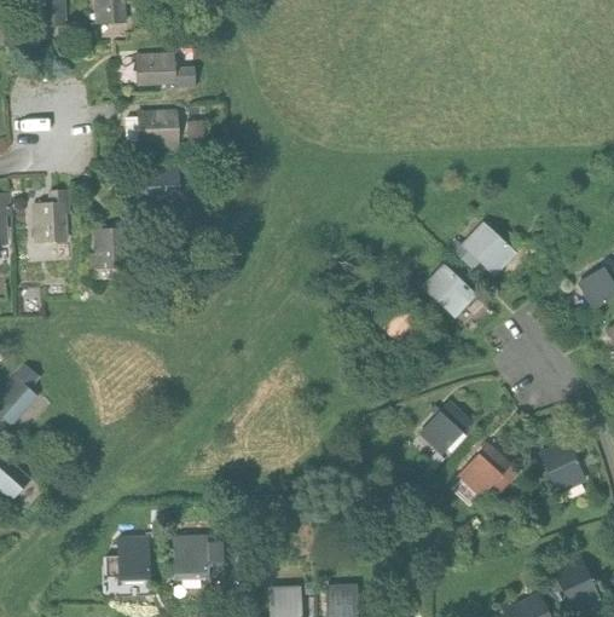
[(30,0),(32,24),(63,23),(62,0),(30,0)]
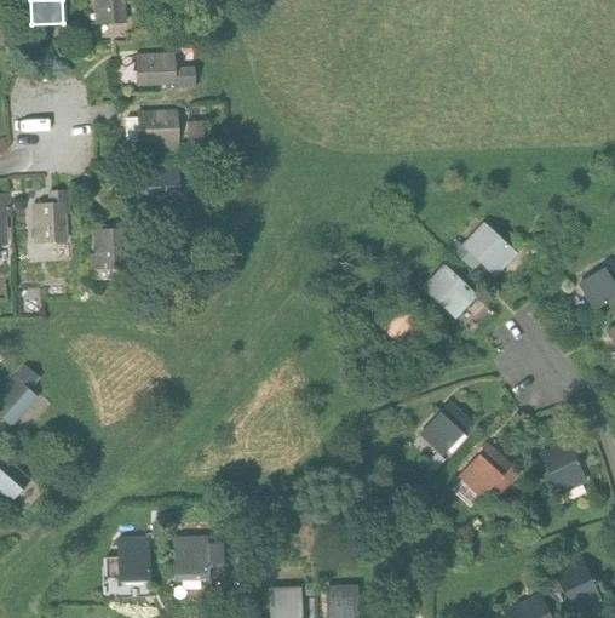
[(88,0),(91,23),(124,21),(121,0),(88,0)]
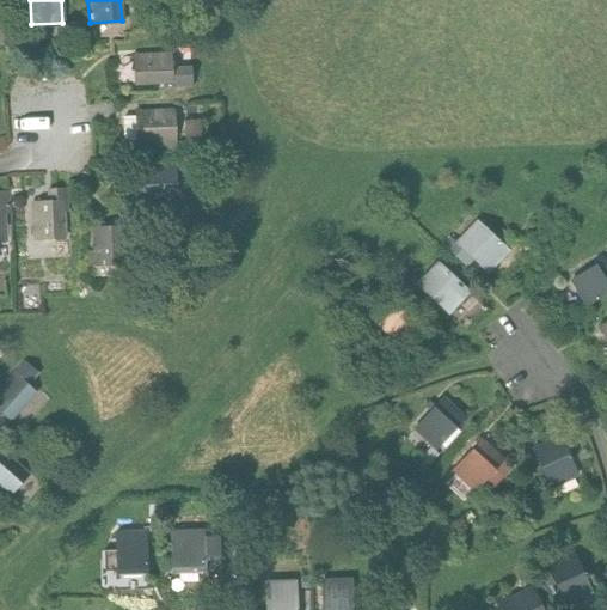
[(170,50),(129,52),(130,81),(169,80),(169,86),(188,85),(188,66),(170,66),(170,50)]
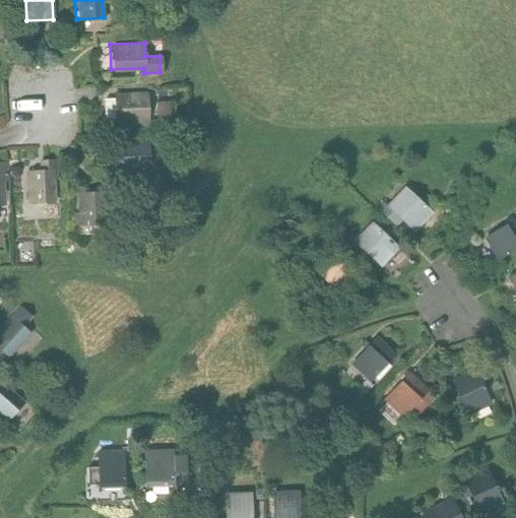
[(146,90),(113,92),(115,120),(147,119),(146,90)]
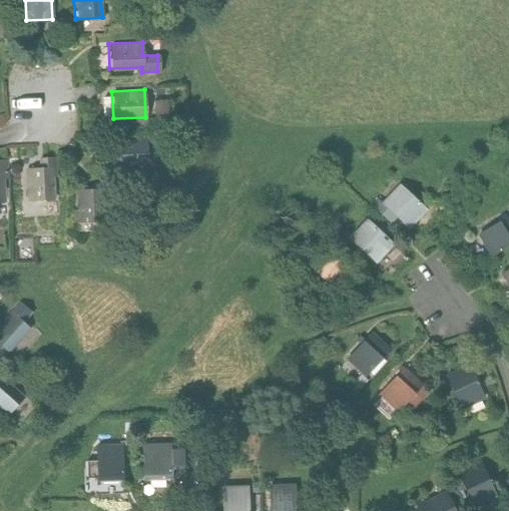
[(145,138),(112,140),(114,165),(146,163),(145,138)]
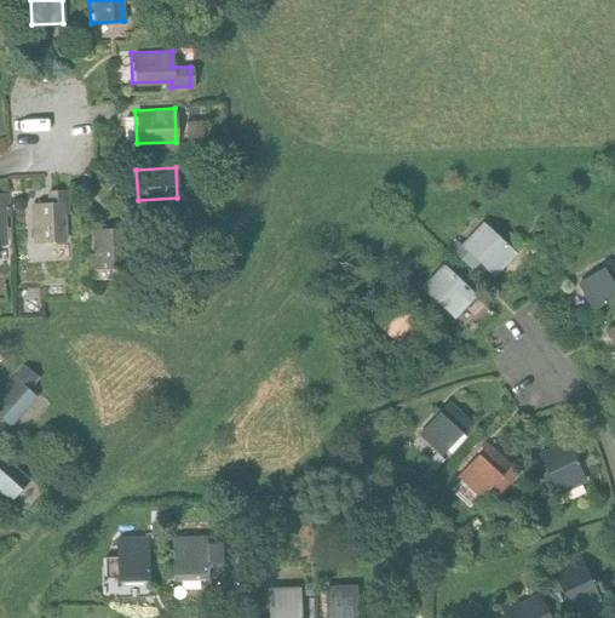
[(47,200),(30,202),(32,242),(65,241),(64,212),(67,213),(65,189),(47,189),(47,200)]
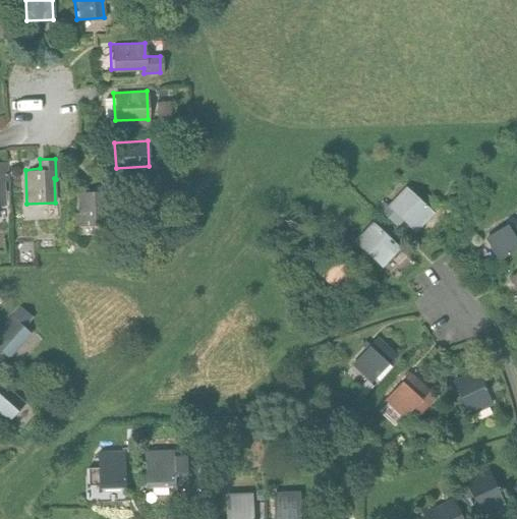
[(436,211),(407,185),(389,205),(417,231),(436,211)]
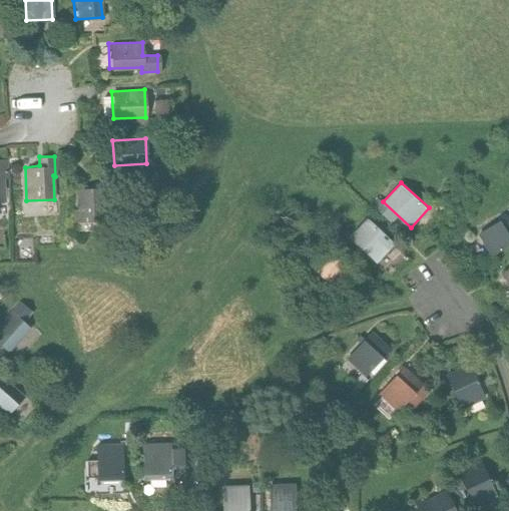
[(102,188),(75,189),(76,209),(70,209),(70,222),(103,221),(102,188)]
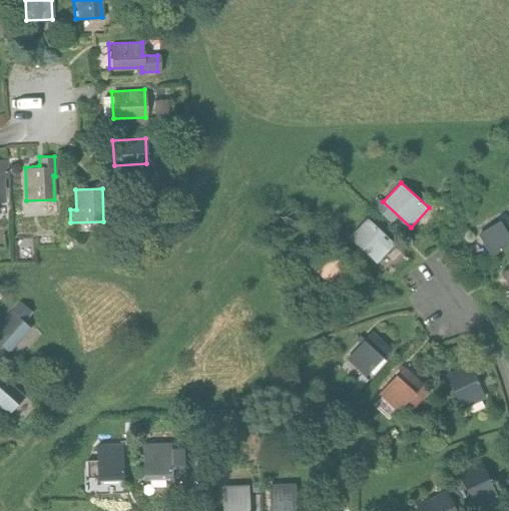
[(508,245),(508,214),(479,233),(493,257),(508,245)]
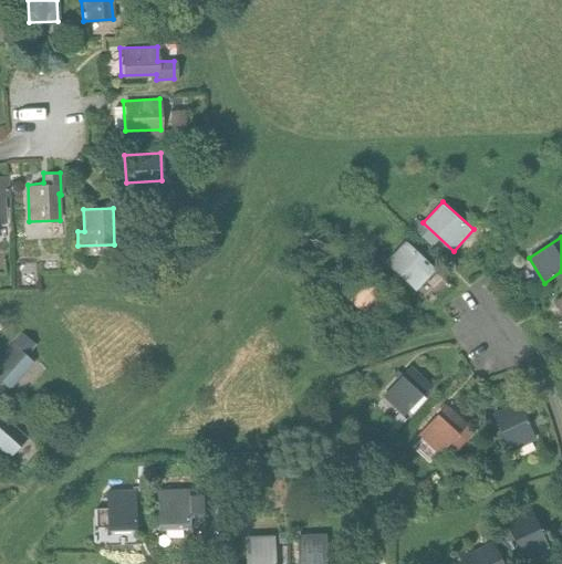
[(437,269),(406,240),(386,262),(417,291),(437,269)]
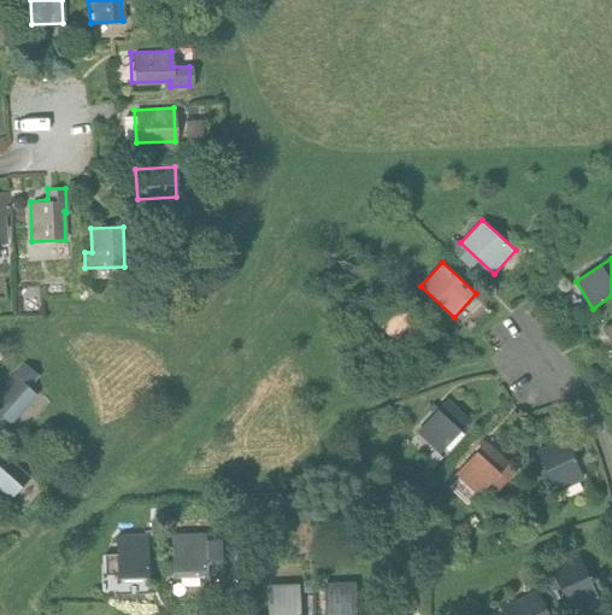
[(429,328),(394,296),(372,320),(406,351),(429,328)]
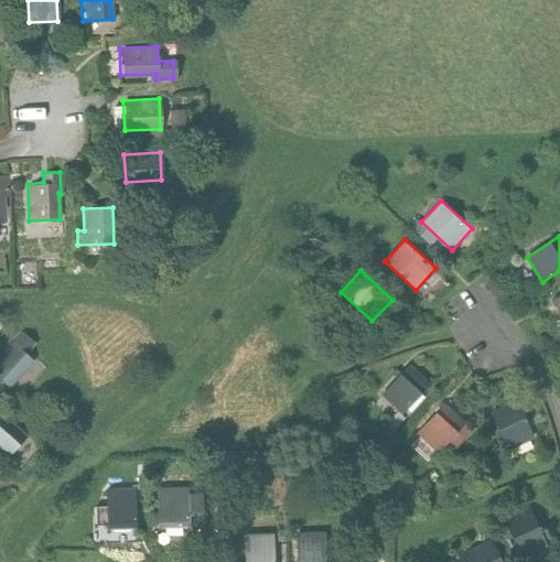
[(12,343),(0,355),(0,379),(9,387),(33,361),(12,343)]
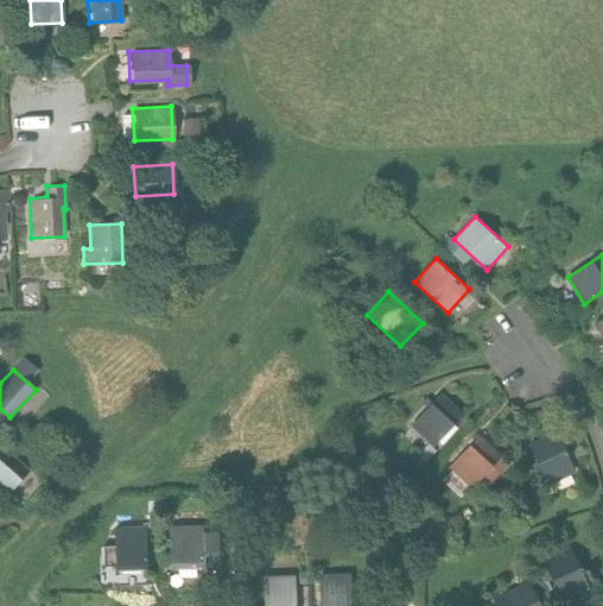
[(467,417),(443,393),(412,427),(436,449),(467,417)]
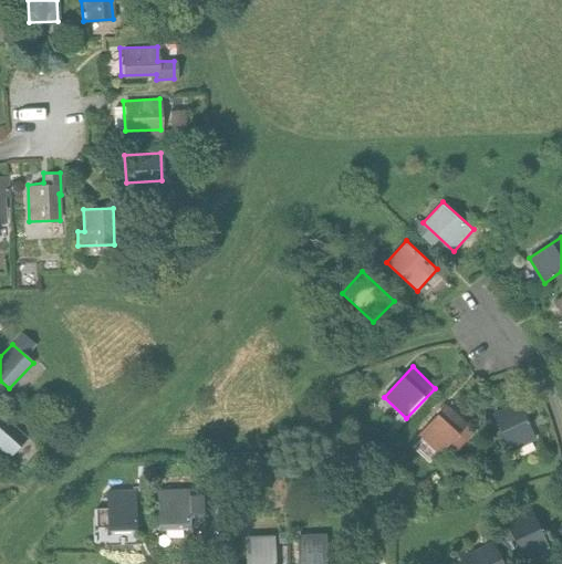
[(540,441),(522,403),(496,415),(512,453),(540,441)]
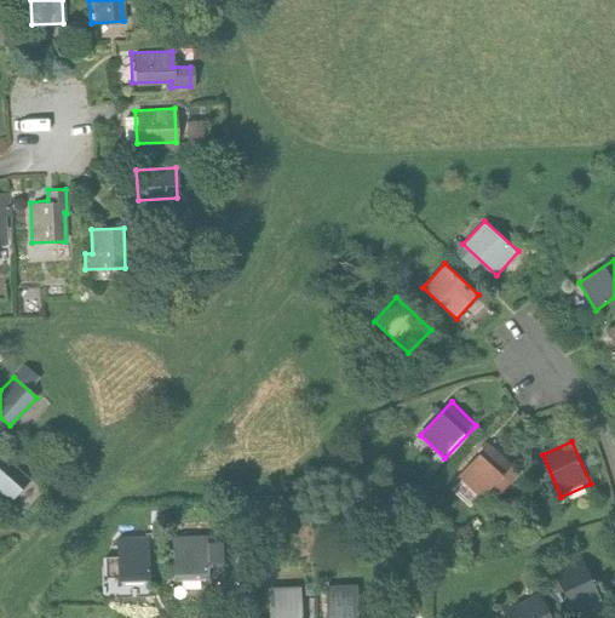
[(512,467),(489,445),(460,479),(483,499),(512,467)]
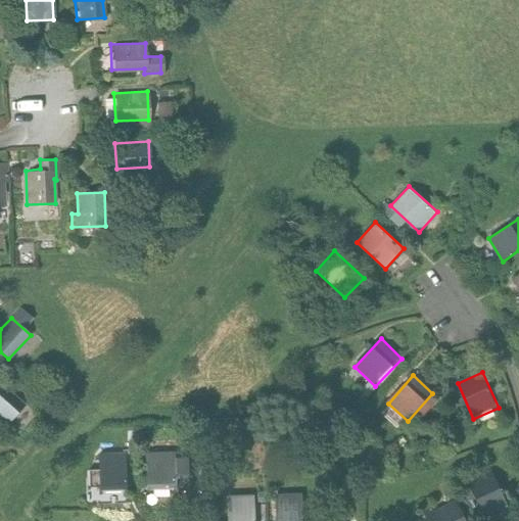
[(25,405),(1,382),(0,383),(0,418),(6,424),(25,405)]
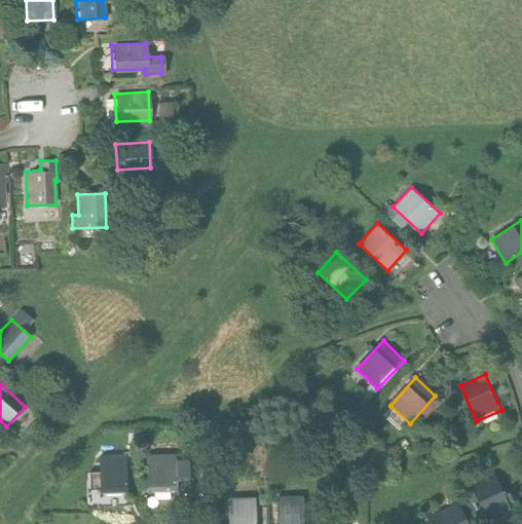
[(125,456),(100,457),(101,494),(125,493),(125,456)]
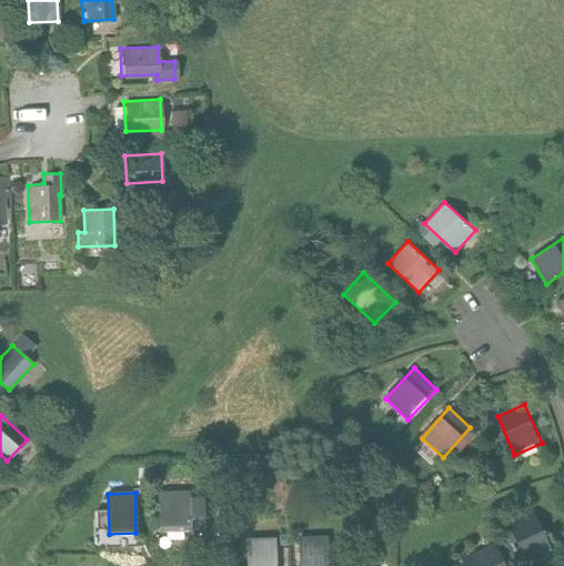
[(189,494),(159,494),(159,534),(189,534),(189,494)]
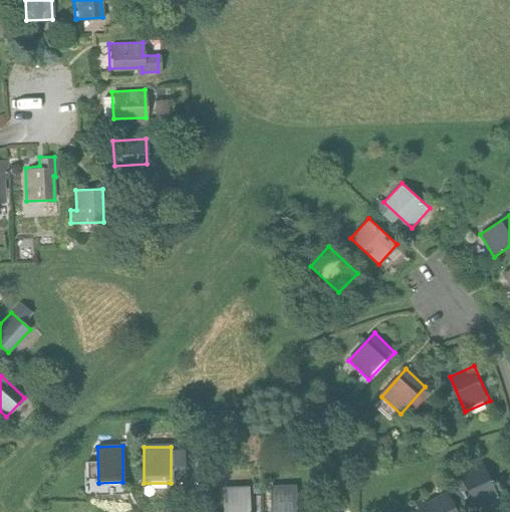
[(503,498),(487,464),(463,475),(479,509),(503,498)]
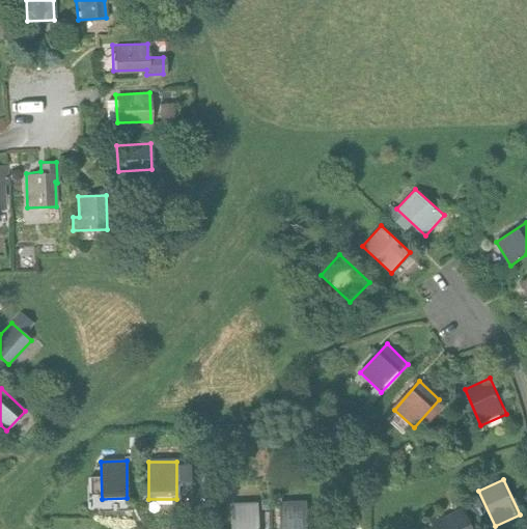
[(259,528),(259,503),(231,505),(231,528),(259,528)]
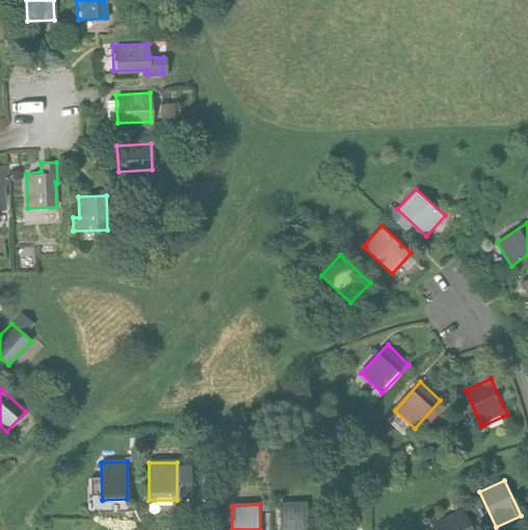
[(309,529),(308,504),(282,505),(282,529),(309,529)]
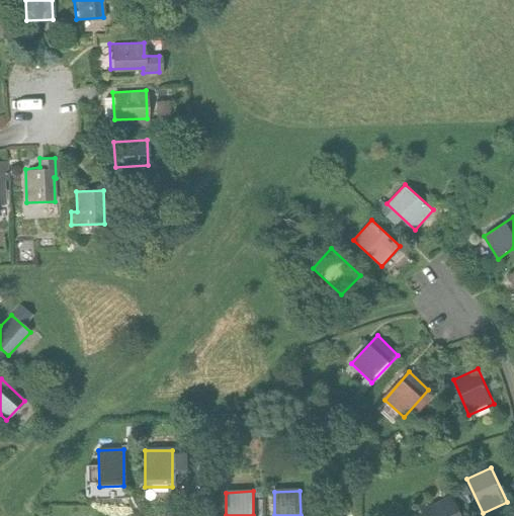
[(462,515),(454,498),(431,508),(434,515),(462,515)]
